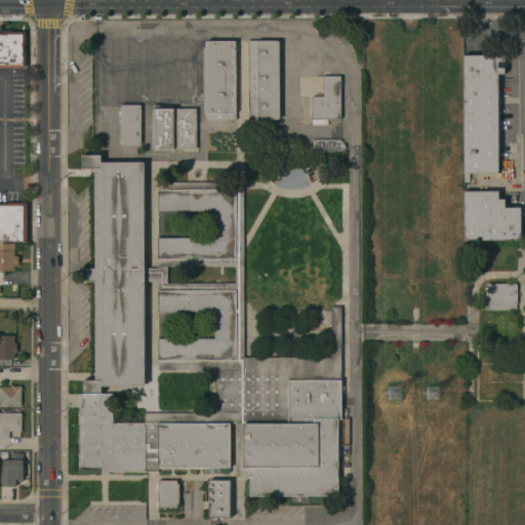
[(0,68),(0,30),(12,30),(12,32),(26,32),(26,69),(0,68)]
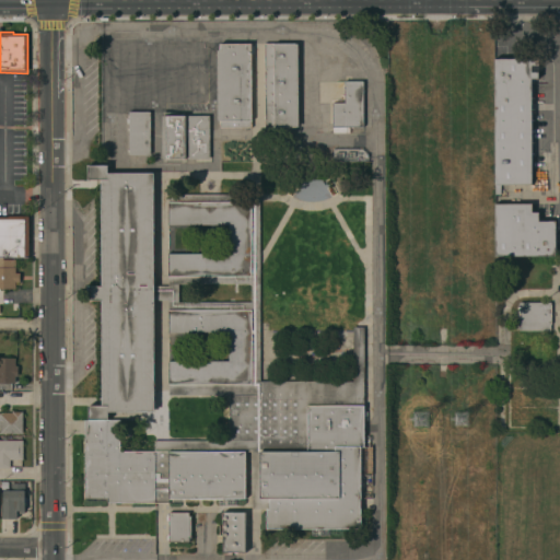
[(299,128),(273,128),(273,127),(265,127),(265,43),(273,43),(273,44),(298,44),(299,128)]
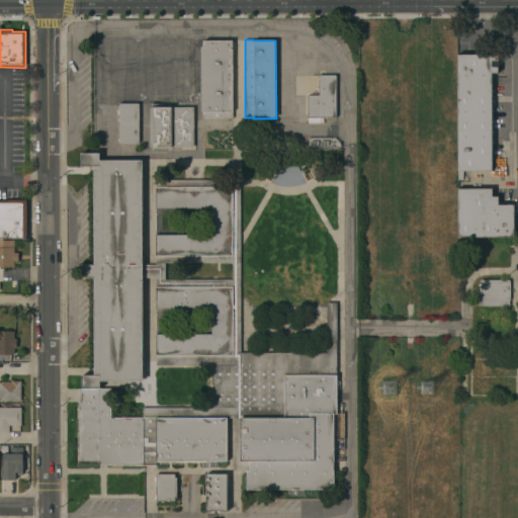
[(232,118),(203,118),(203,111),(200,111),(200,47),(203,47),(203,40),(232,40),(232,118)]
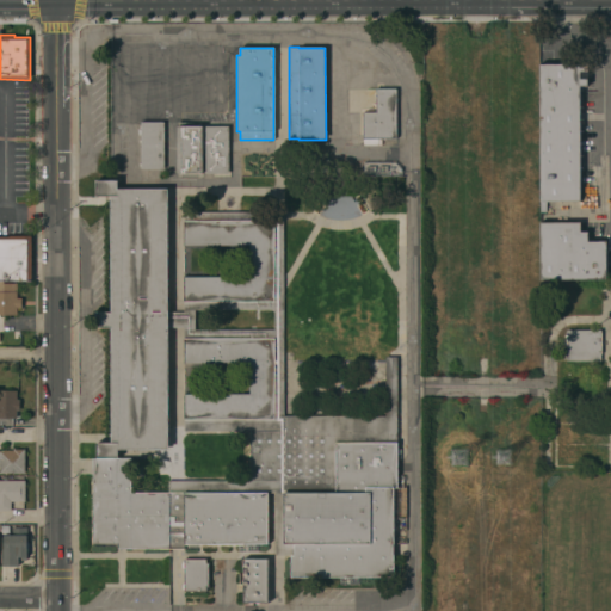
[(580,202),(545,202),(545,211),(541,211),(541,202),(539,202),(539,65),(587,63),(587,72),(579,72),(579,79),(587,79),(587,86),(579,86),(580,202)]
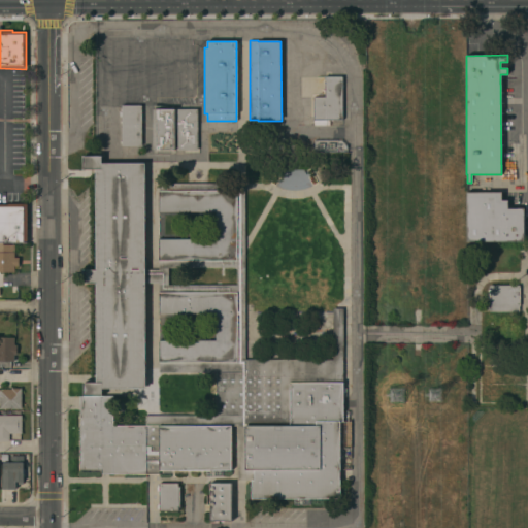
[(342,120),(327,120),(327,126),(314,126),(314,120),(314,97),(325,97),(325,76),(342,76),(342,120)]
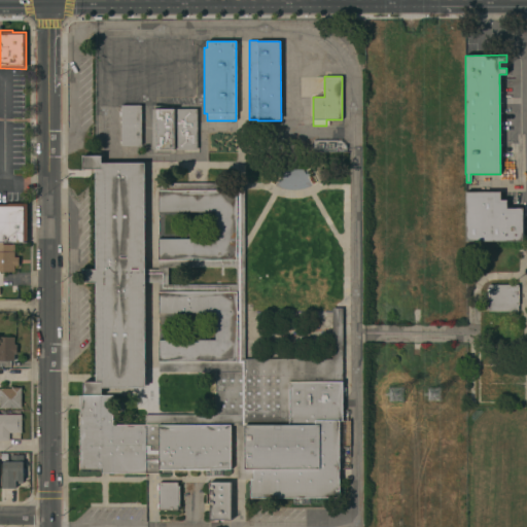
[(141,146),(121,146),(121,105),(141,105),(141,146)]
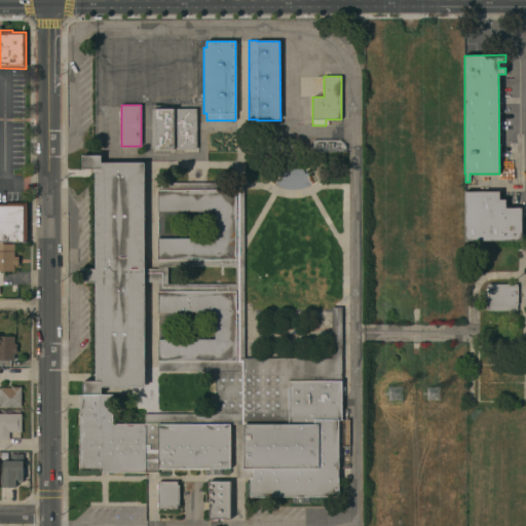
[(174,150),(156,150),(156,149),(152,149),(152,109),(174,109),(174,150)]
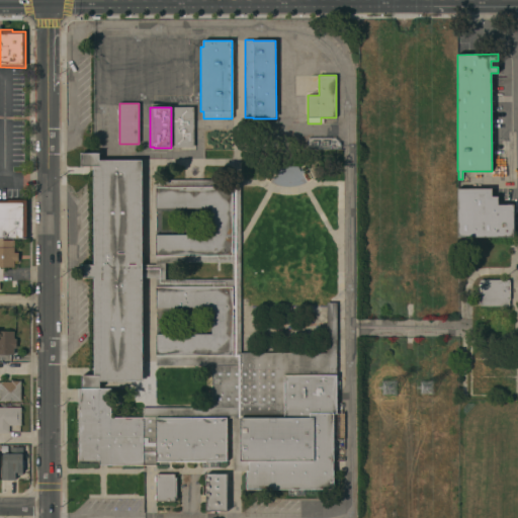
[(193,148),(173,148),(174,107),(193,107),(193,148)]
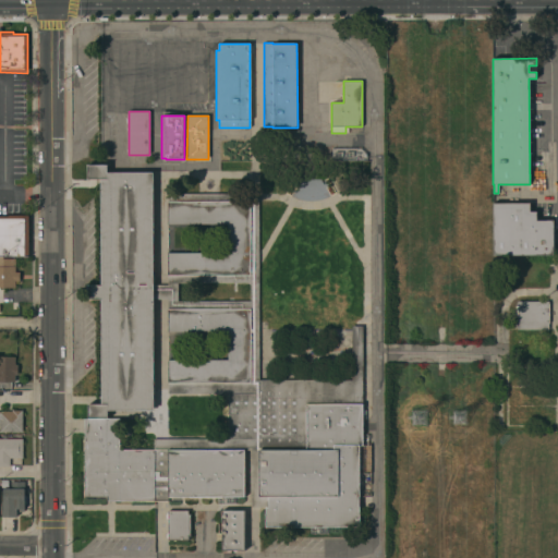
[(84,419),(88,419),(88,404),(101,404),(101,299),(87,299),(87,286),(101,286),(101,179),(87,179),(87,160),(107,160),(107,168),(153,168),(153,286),(167,286),(167,253),(228,253),(228,225),(168,225),(168,194),(259,194),(259,380),(352,380),(352,326),(363,326),(363,446),(360,446),(360,528),(266,528),(266,508),(251,508),(251,450),(244,450),(244,497),(168,497),(168,501),(107,501),(107,498),(84,498),(84,419)]
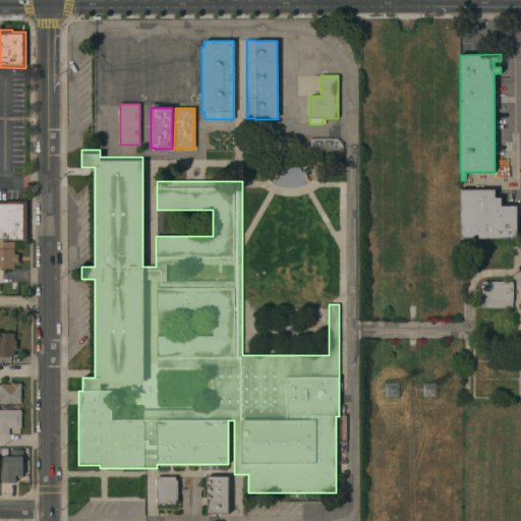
[(461,239),(460,190),(495,189),(495,197),(501,197),(501,206),(516,206),(516,238),(461,239)]
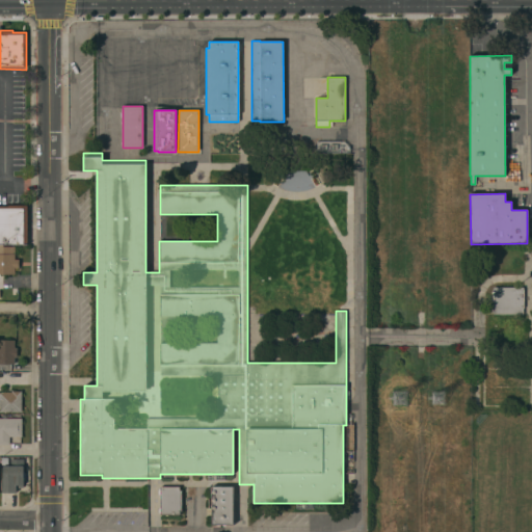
[(0,206),(7,206),(27,206),(27,245),(0,245),(0,206)]
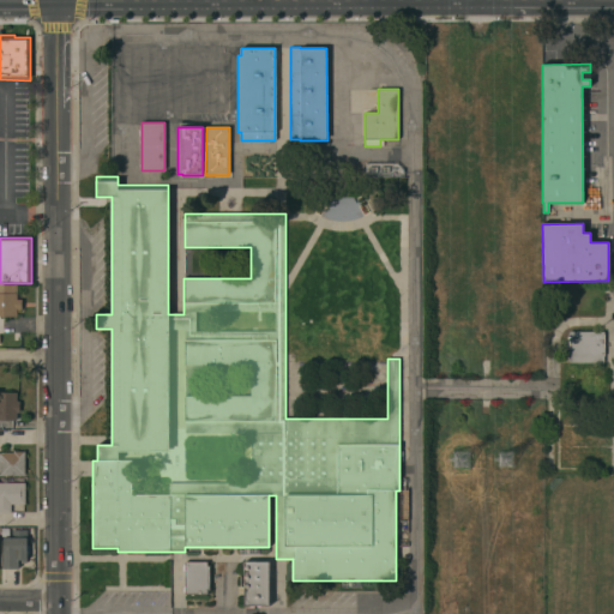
[(17,300),(22,300),(22,309),(17,309),(17,317),(0,317),(0,284),(4,284),(17,286),(17,300)]
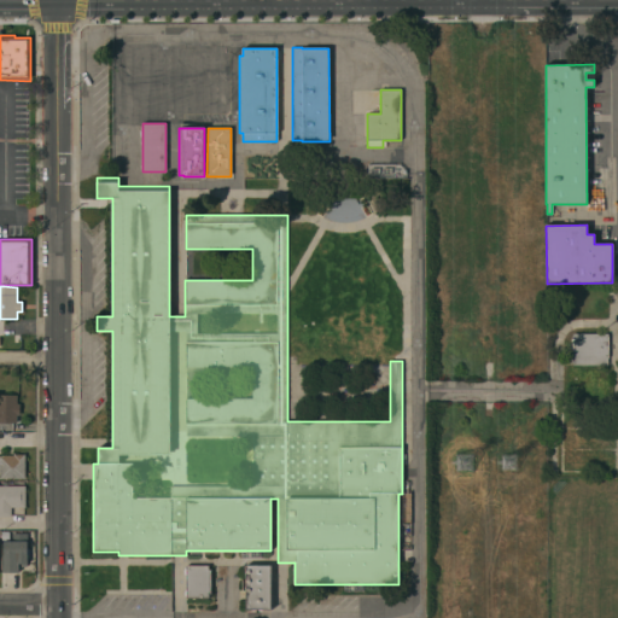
[(607,334),(607,365),(572,365),(572,334),(607,334)]
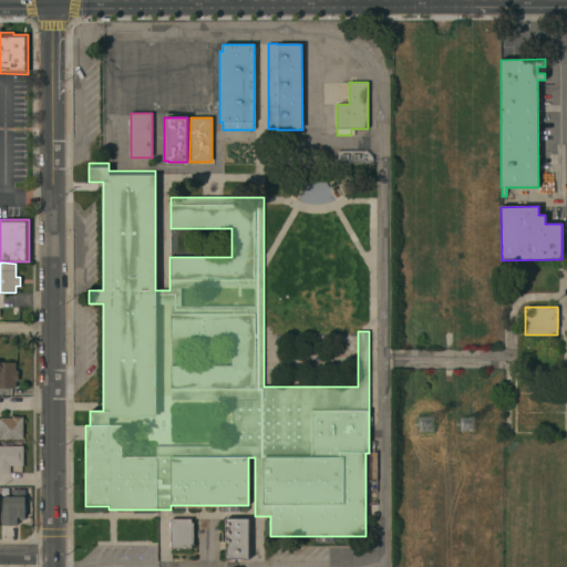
[(0,388),(0,362),(16,363),(16,372),(18,372),(18,381),(14,381),(14,388),(0,388)]
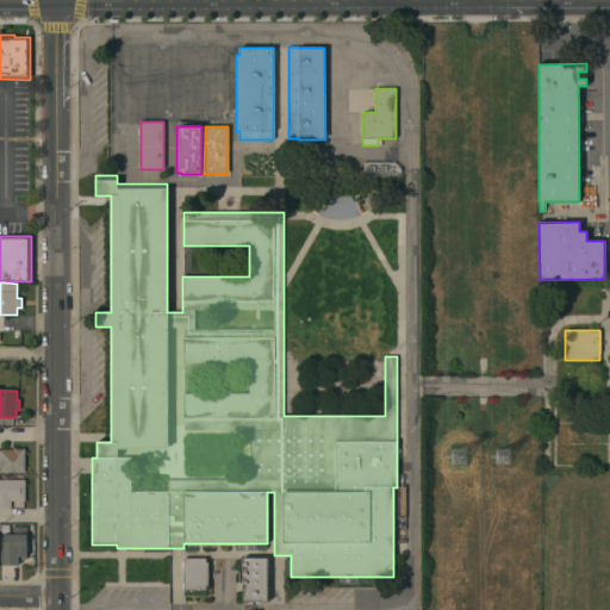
[(24,473),(0,472),(0,450),(13,450),(13,448),(25,449),(24,473)]
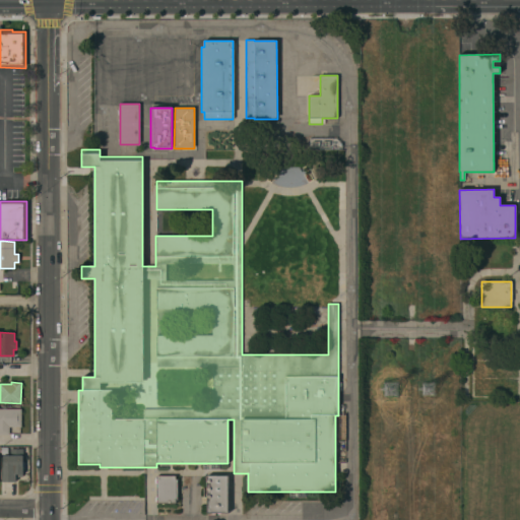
[(0,409),(21,409),(21,428),(9,428),(9,435),(0,435),(0,409)]
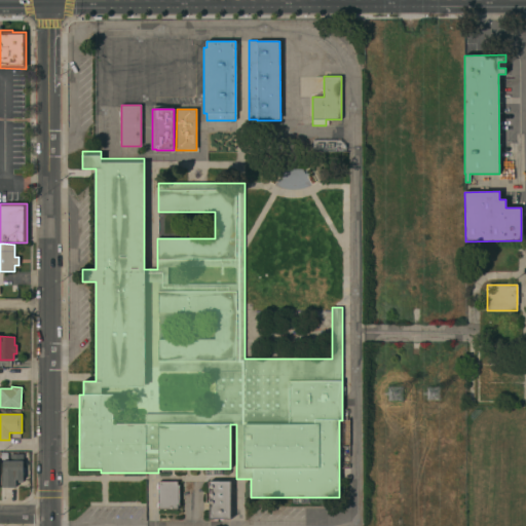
[(23,454),(23,483),(15,483),(15,488),(2,487),(2,473),(3,473),(3,460),(10,460),(10,454),(23,454)]
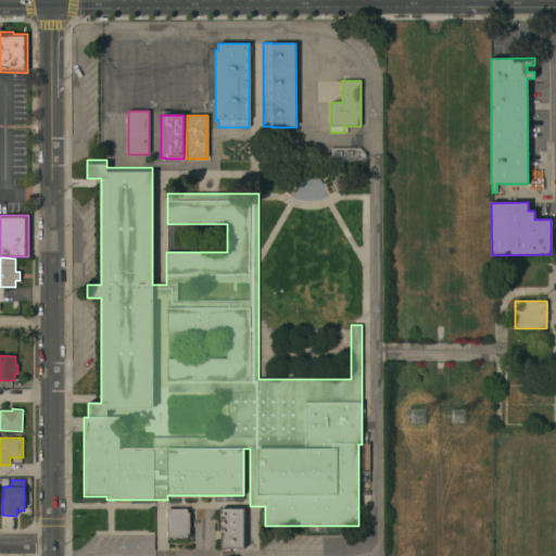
[(187,509),(187,513),(190,513),(189,534),(187,534),(187,539),(167,539),(167,536),(165,536),(165,531),(167,531),(167,517),(165,517),(165,512),(167,512),(167,509),(187,509)]
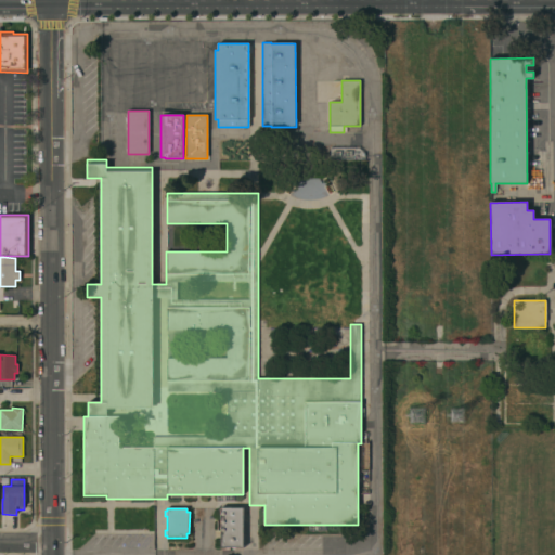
[(243,508),(243,549),(220,547),(220,508),(243,508)]
